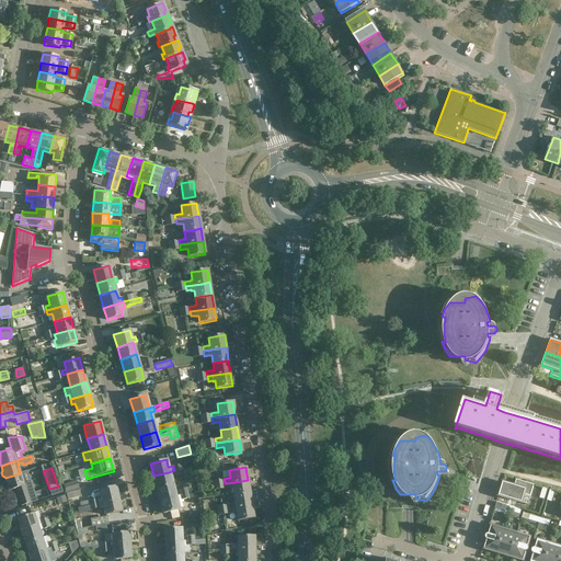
[(157,489),(172,484),(169,472),(153,476),(157,489)]
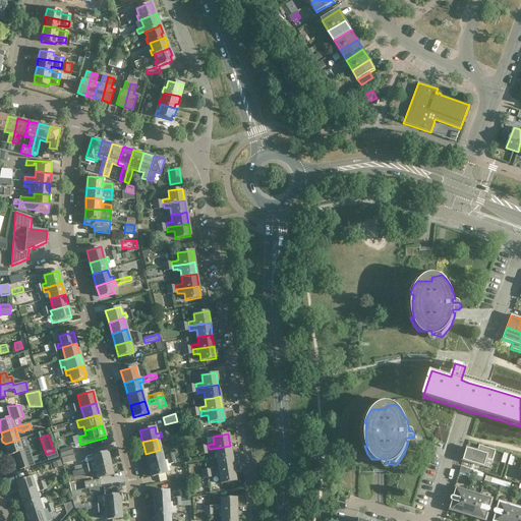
[(22,450),(18,440),(5,444),(5,446),(4,447),(5,450),(7,451),(8,456),(14,454),(20,469),(34,465),(29,449),(22,450)]
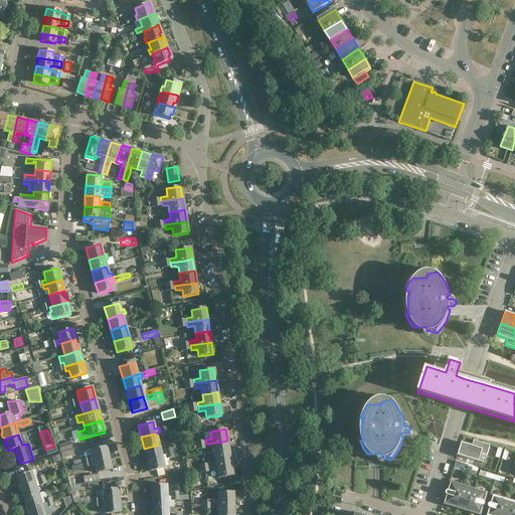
[(481,454),(487,456),(490,445),(474,440),(472,446),(462,443),(458,455),(479,462),(481,454)]
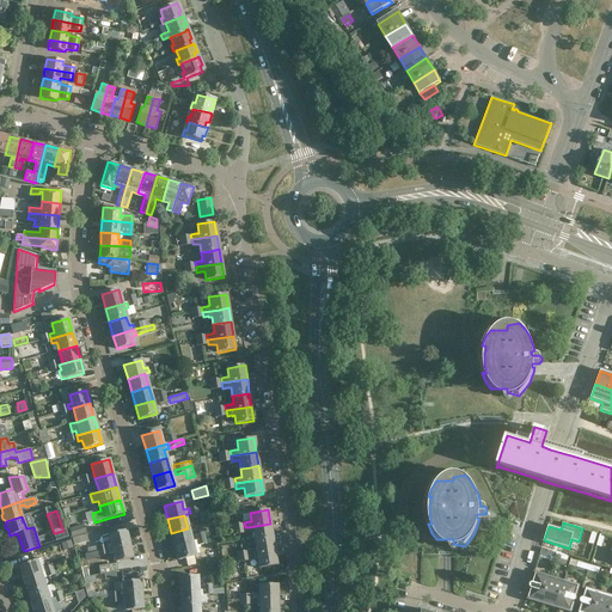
[(249,527),(245,527),(245,533),(250,532),(254,532),(255,540),(273,538),(270,524),(249,527)]
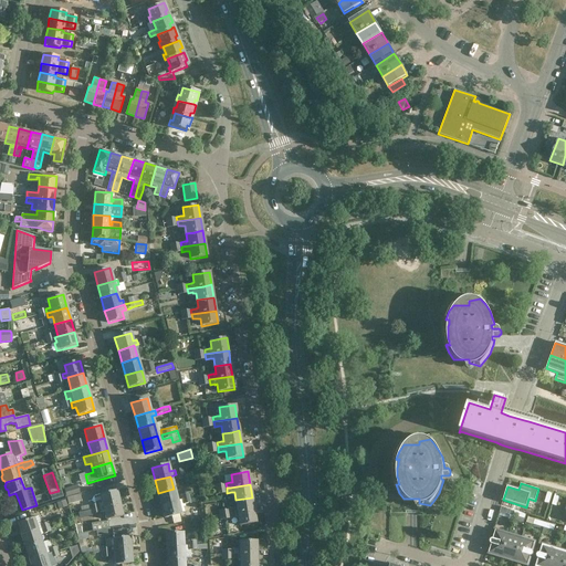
[(76,486),(64,490),(66,498),(79,493),(76,486)]
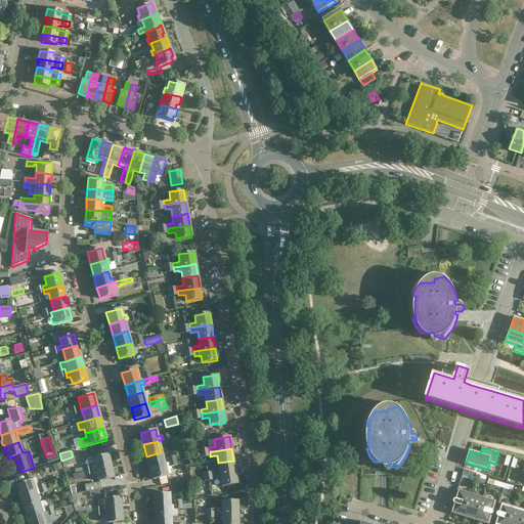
[(149,468),(164,464),(161,452),(146,456),(149,468)]
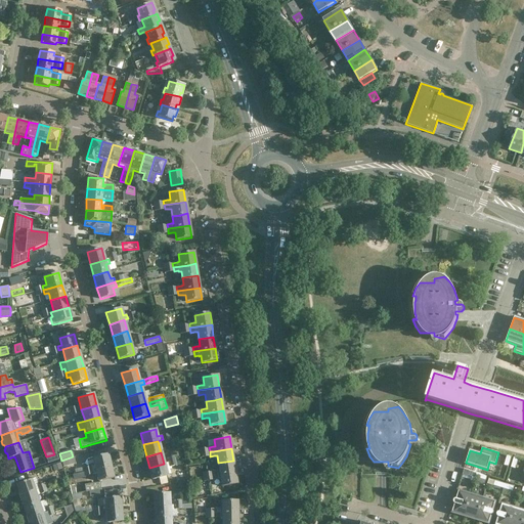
[(58,460),(56,453),(46,456),(48,463),(58,460)]
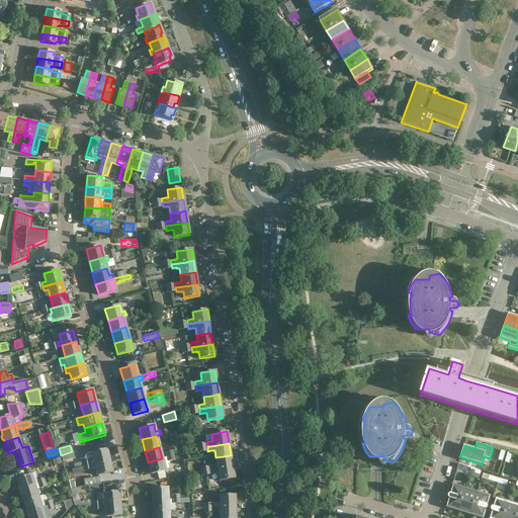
[(93,459),(91,460),(92,464),(94,464),(109,460),(106,449),(91,452),(93,459)]
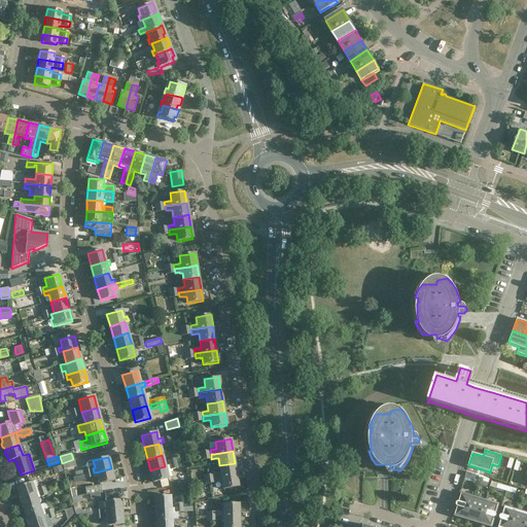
[(73,460),(63,463),(64,469),(75,466),(73,460)]
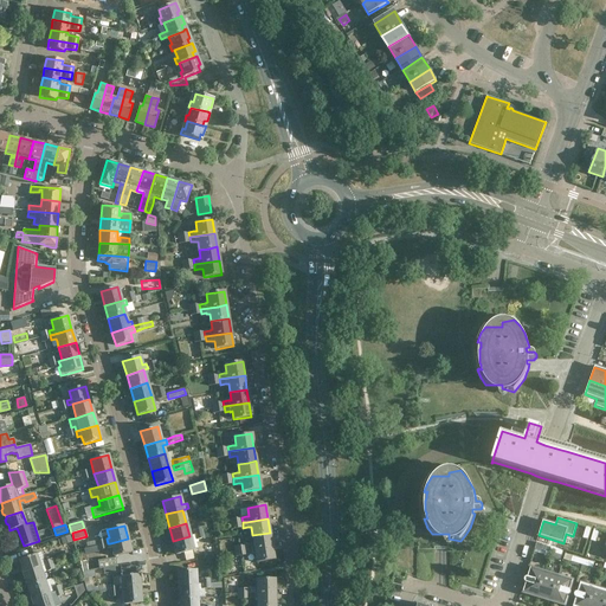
[(250,543),(245,545),(246,549),(251,549),(271,546),(270,533),(252,535),(253,543),(250,543)]
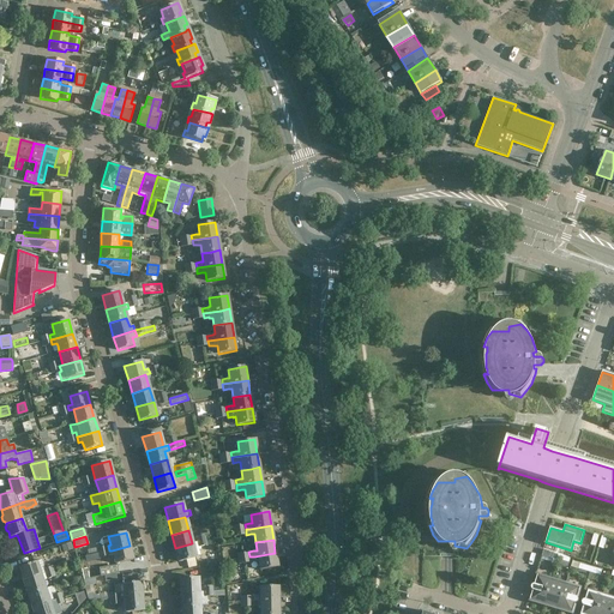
[(71,542),(61,546),(64,552),(73,549),(71,542)]
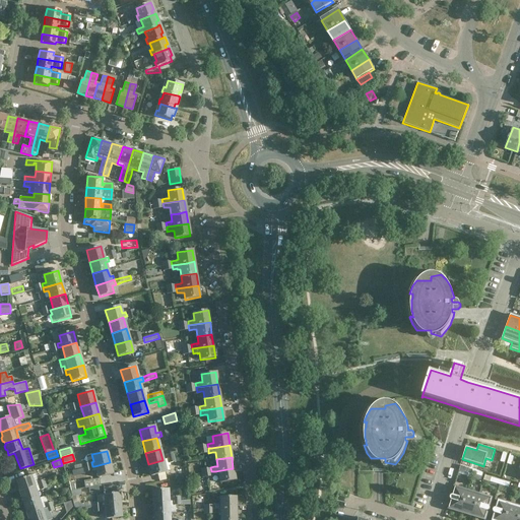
[(163,460),(148,464),(151,475),(166,472),(165,466),(170,465),(170,463),(169,463),(168,459),(163,460)]
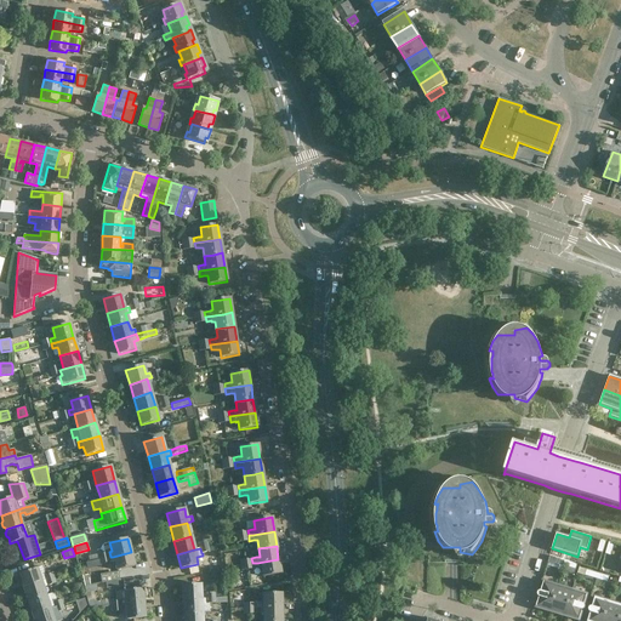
[(100,554),(89,557),(90,562),(100,559),(110,557),(109,552),(100,554)]
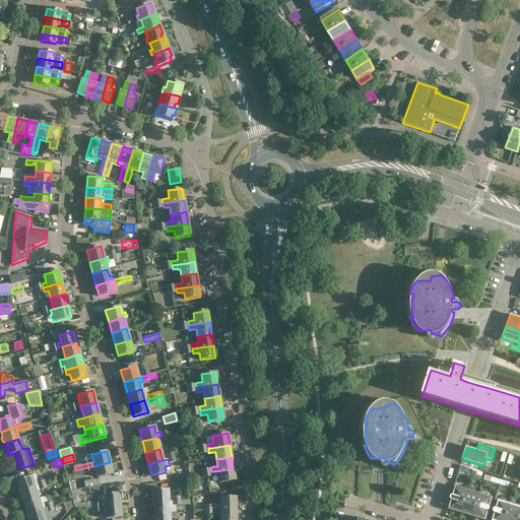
[(94,466),(92,466),(93,470),(95,470),(98,477),(112,474),(110,462),(94,466)]
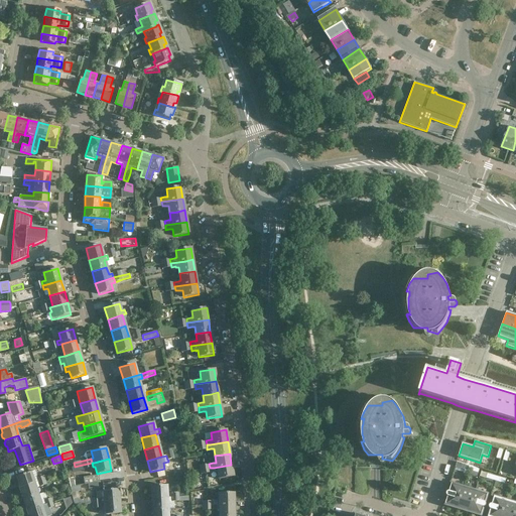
[(214,468),(210,468),(211,473),(215,472),(217,472),(219,479),(233,477),(231,465),(214,468)]
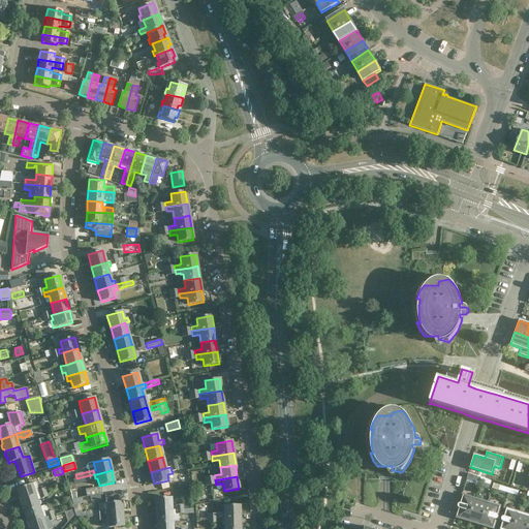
[(31,485),(16,489),(20,501),(38,495),(37,491),(38,490),(35,483),(31,485)]
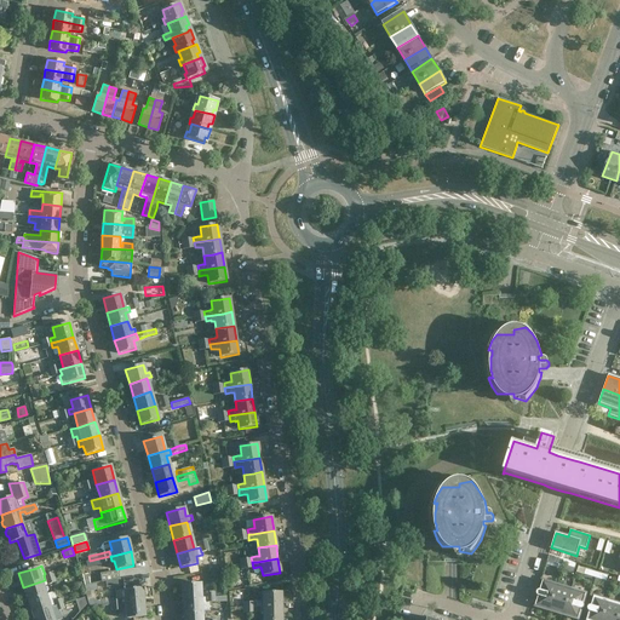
[(45,580),(23,587),(28,601),(45,595),(42,586),(46,585),(45,580)]
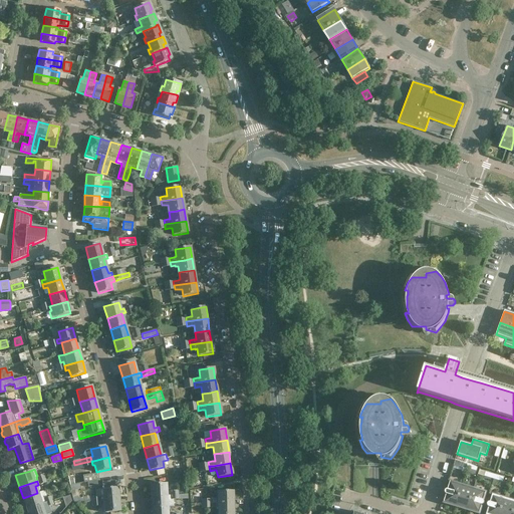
[(456,506),(462,485),(450,482),(448,490),(447,490),(446,490),(446,491),(445,492),(445,493),(445,494),(446,494),(446,495),(444,503),(456,506)]
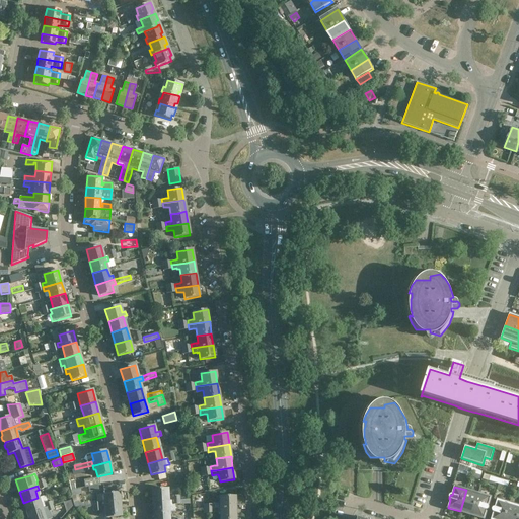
[(78,489),(70,490),(71,495),(71,497),(73,502),(80,501),(78,489)]
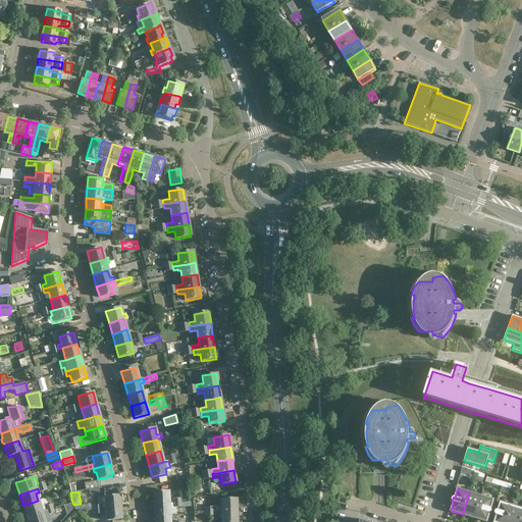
[(168,491),(153,491),(154,504),(169,503),(172,503),(172,499),(168,499),(168,491)]
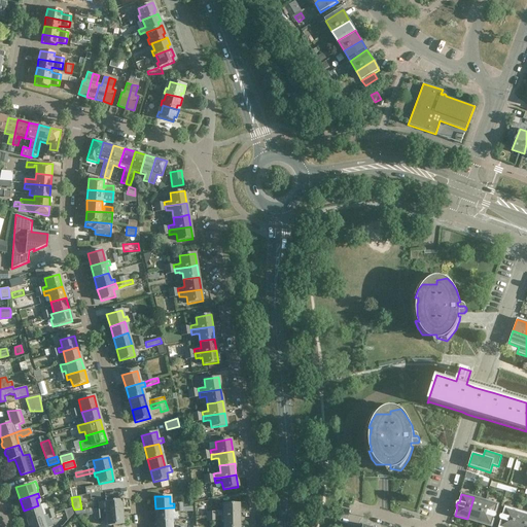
[(486,501),(473,497),(467,519),(471,521),(471,522),(477,524),(478,522),(479,523),(486,501)]
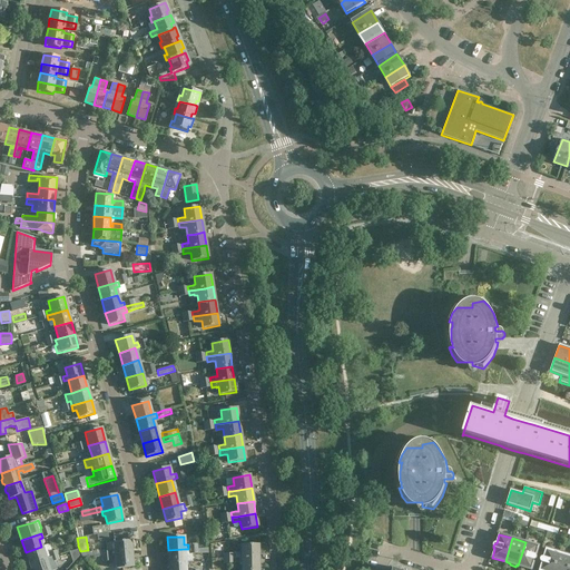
[(114,542),(115,556),(131,553),(130,541),(114,542)]
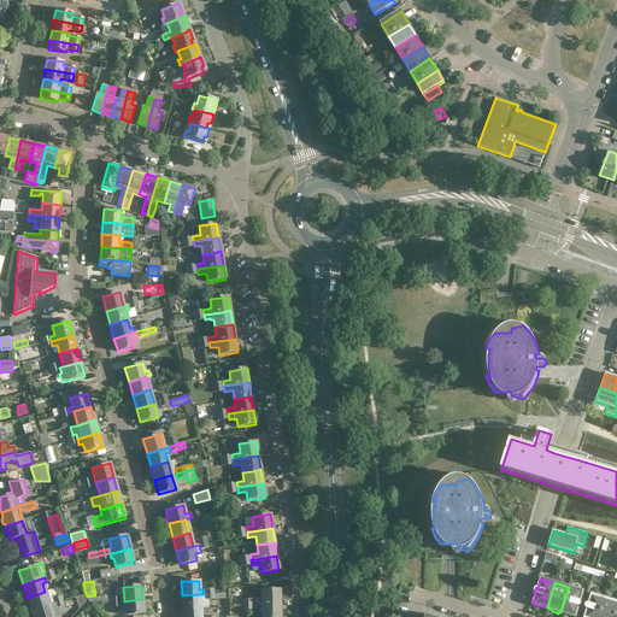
[(581,601),(580,601),(583,591),(569,587),(560,612),(575,616),(579,606),(580,606),(581,605),(581,604),(581,603),(581,601)]
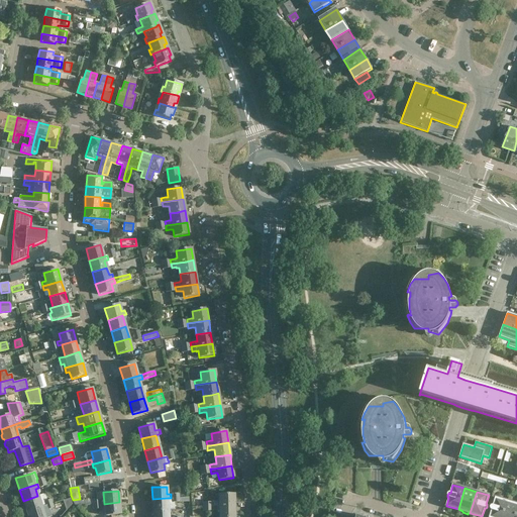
[(216,502),(212,502),(212,506),(216,506),(234,506),(234,494),(219,494),(219,501),(216,502)]
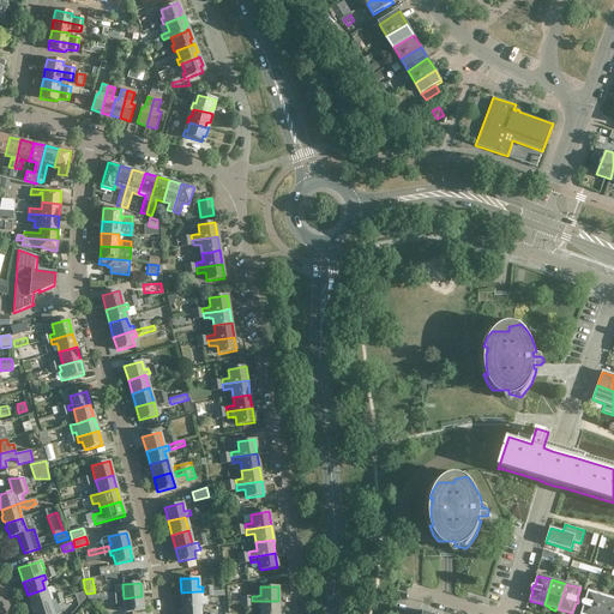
[(49,602),(44,589),(28,595),(32,608),(49,602)]
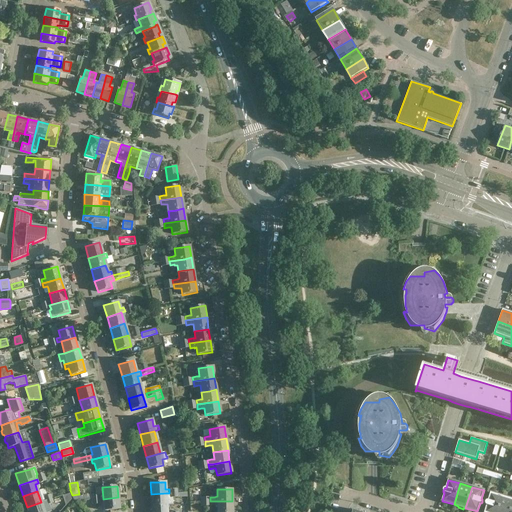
[(486,505),(484,511),(497,511),(502,496),(490,492),(488,501),(487,501),(486,501),(486,502),(485,502),(485,503),(485,504),(486,505)]
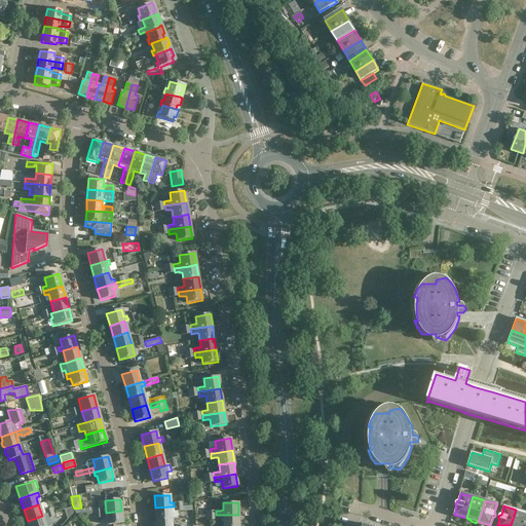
[(171,506),(155,508),(155,520),(171,519),(171,512),(174,512),(174,506),(171,506)]
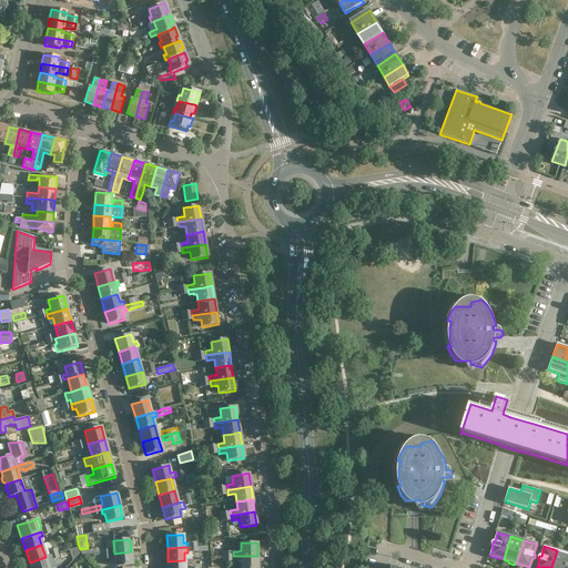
[(567,554),(557,550),(551,567),(565,567),(567,560),(567,554)]
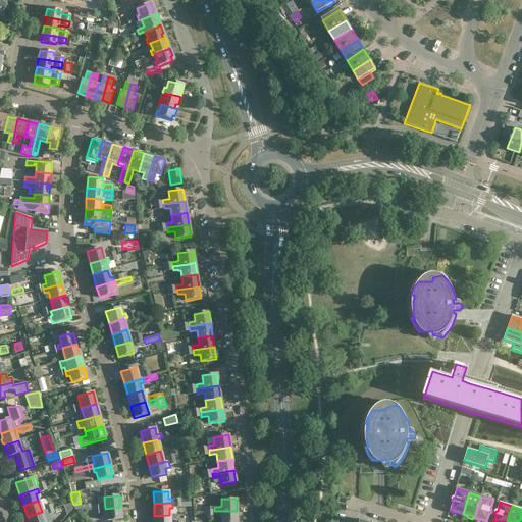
[(121,519),(120,507),(105,509),(106,521),(121,519)]
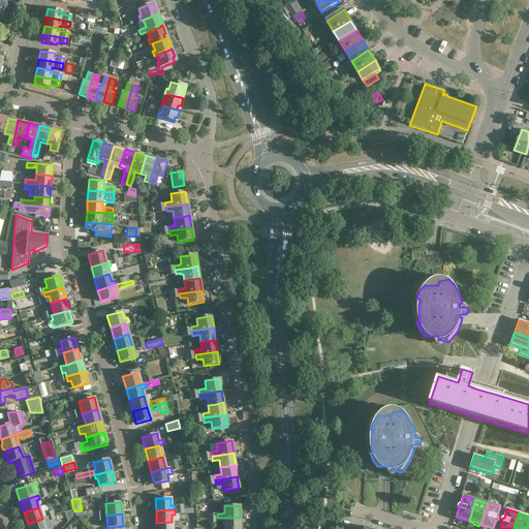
[(221,518),(217,518),(217,523),(221,523),(224,523),(224,528),(240,528),(240,518),(221,518)]
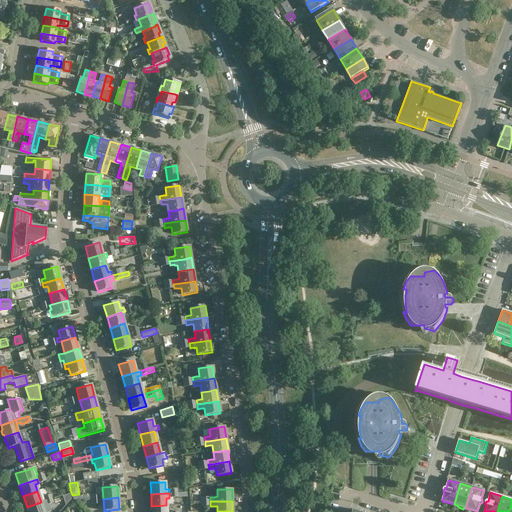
[(44,511),(41,502),(27,507),(28,511),(44,511)]
